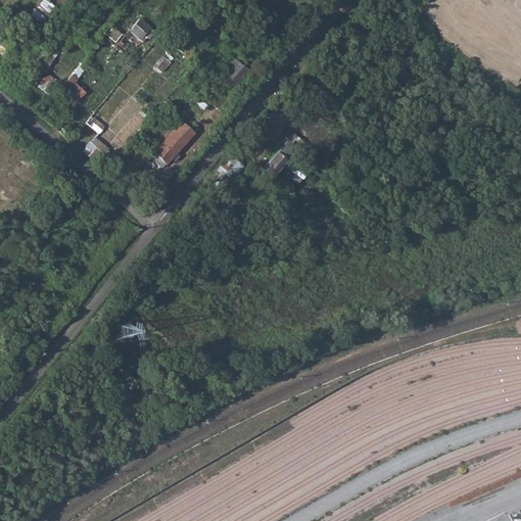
[(43,0),(34,12),(44,20),(57,3),(53,0),(43,0)]
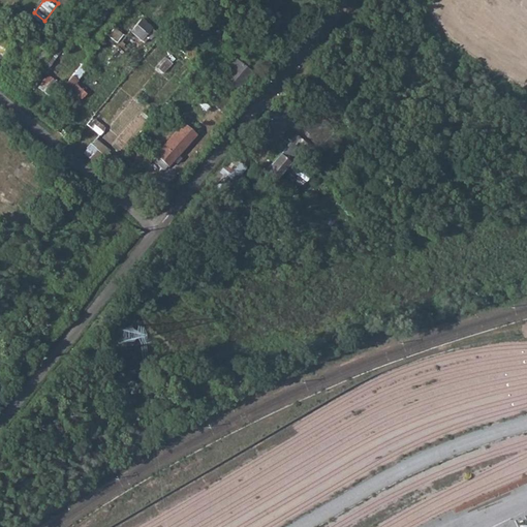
[(157,31),(141,18),(131,30),(145,41),(149,37),(151,38),(157,31)]
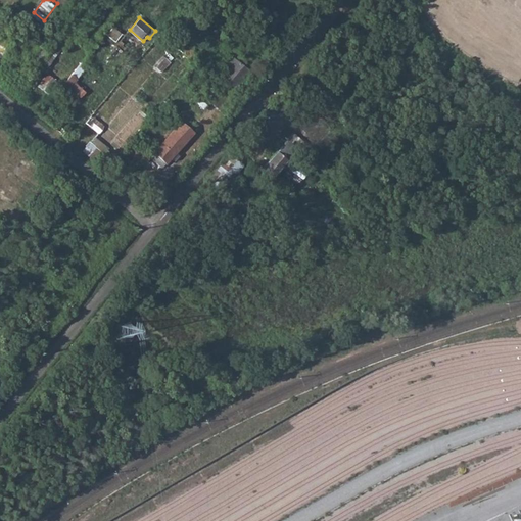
[(193,42),(184,52),(190,56),(196,49),(193,47),(196,44),(193,42)]
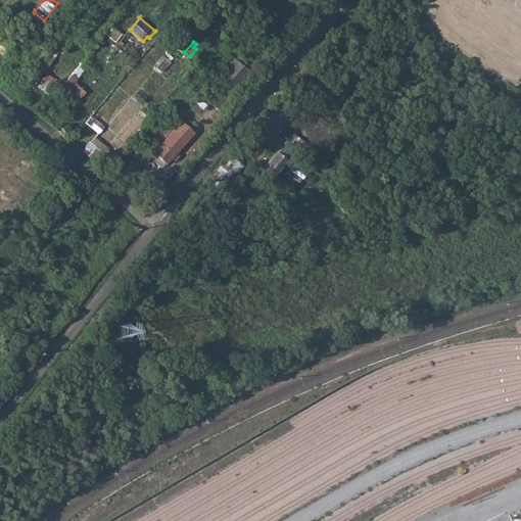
[(234,88),(249,70),(237,59),(222,77),(234,88)]
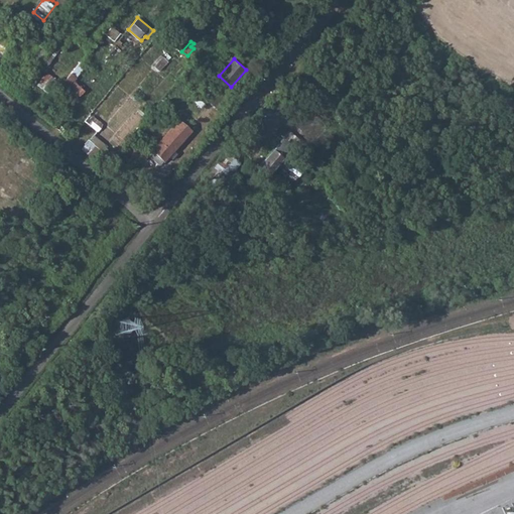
[(40,83),(49,90),(58,79),(49,71),(40,83)]
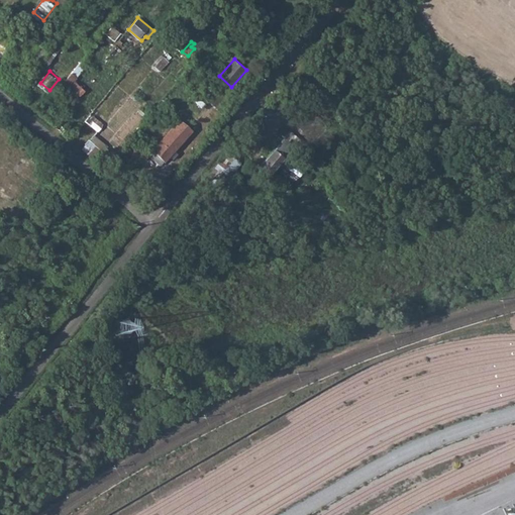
[(73,73),(64,83),(67,85),(69,82),(71,84),(77,76),(73,73)]
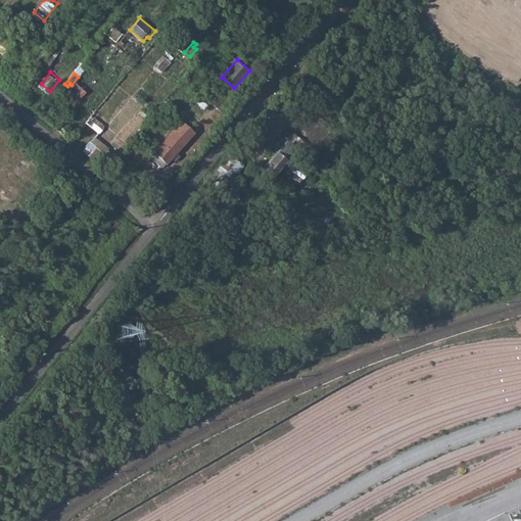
[(188,119),(185,123),(194,131),(197,127),(188,119)]
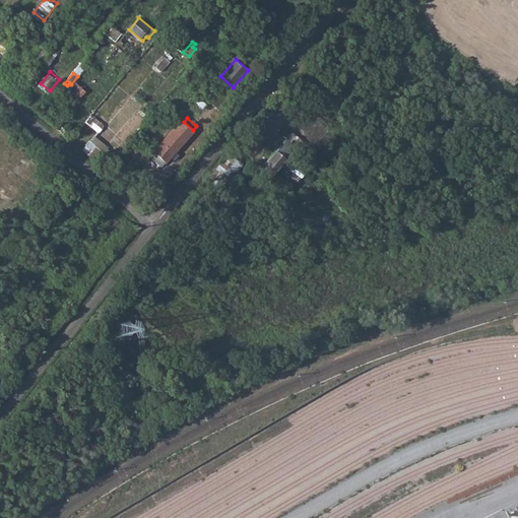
[(194,131),(193,130),(184,122),(182,120),(151,154),(164,166),(194,131)]
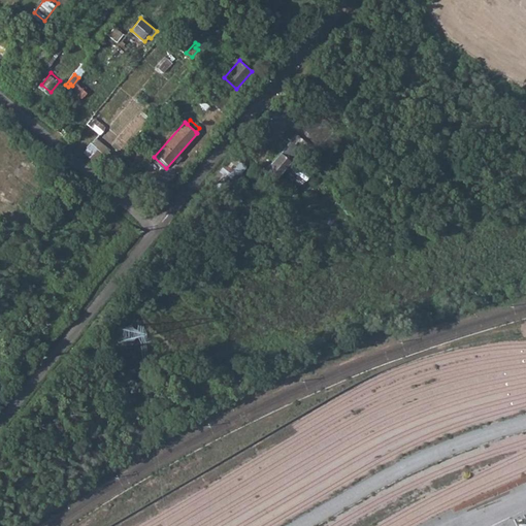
[(265,169),(276,178),(297,154),(300,156),(309,144),(297,133),(265,169)]
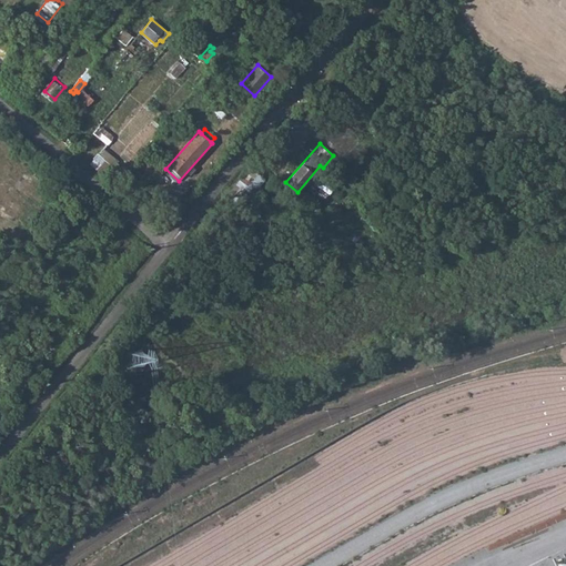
[(226,198),(240,209),(264,179),(251,167),(226,198)]
